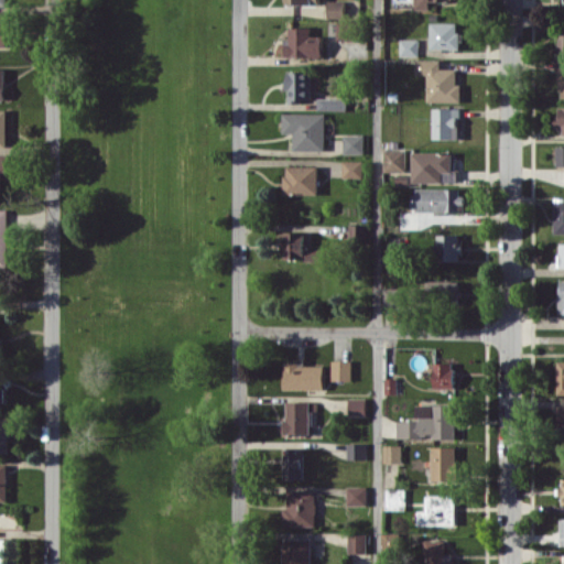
[(345,18),(346,0),(328,0),(328,18),(345,18)]
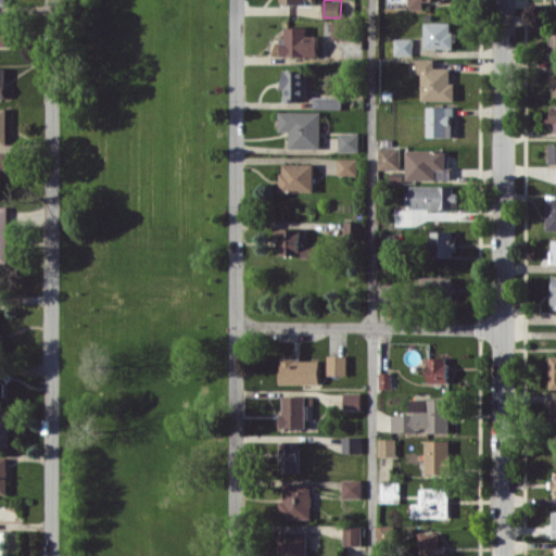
[(453,0),(411,0),(411,9),(425,9),(425,1),(453,0)]
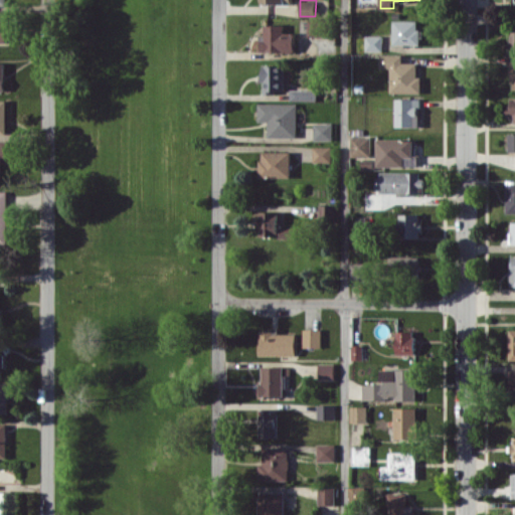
[(309,36),(329,36),(329,19),(309,19),(309,36)]
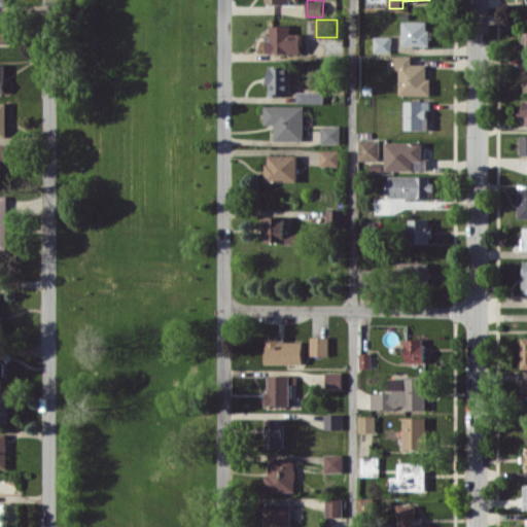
[(402,45),(429,45),(430,21),(403,21),(402,45)]
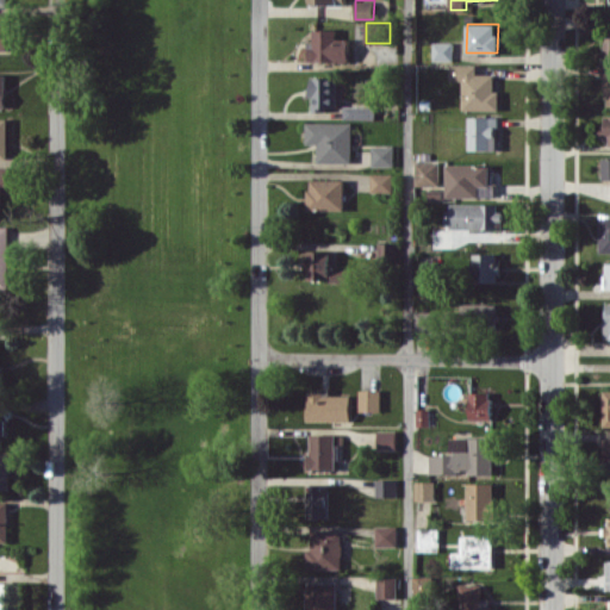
[(309,62),(350,61),(350,38),(337,38),(337,29),(315,29),(315,41),(309,41),(309,62)]
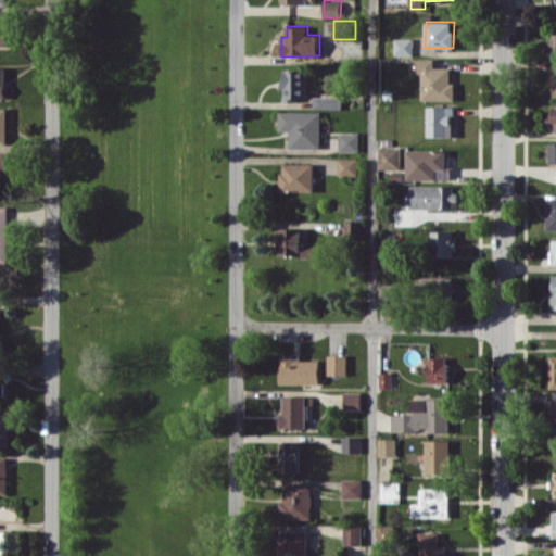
[(414,38),(395,38),(394,55),(413,55),(414,38)]
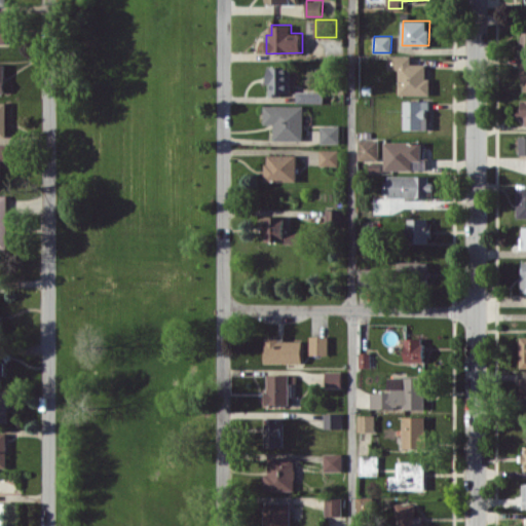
[(412,57),(389,57),(388,69),(399,69),(399,95),(430,95),(430,77),(426,77),(426,64),(411,64),(412,57)]
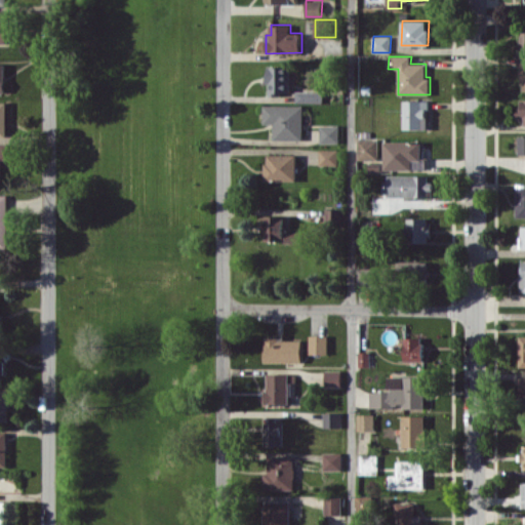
[(268,93),(290,94),(291,67),(270,66),(268,93)]
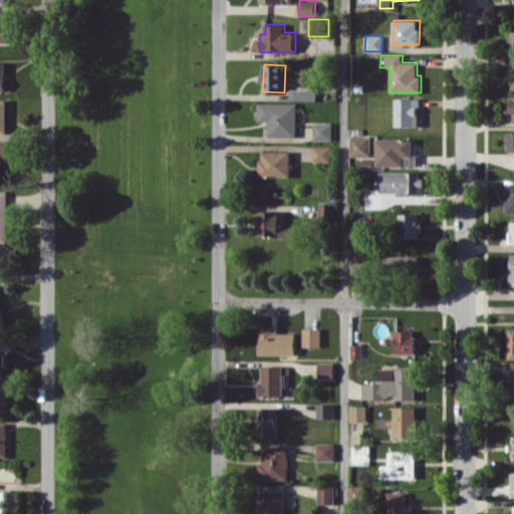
[(317,89),(290,88),(290,99),(316,100),(317,89)]
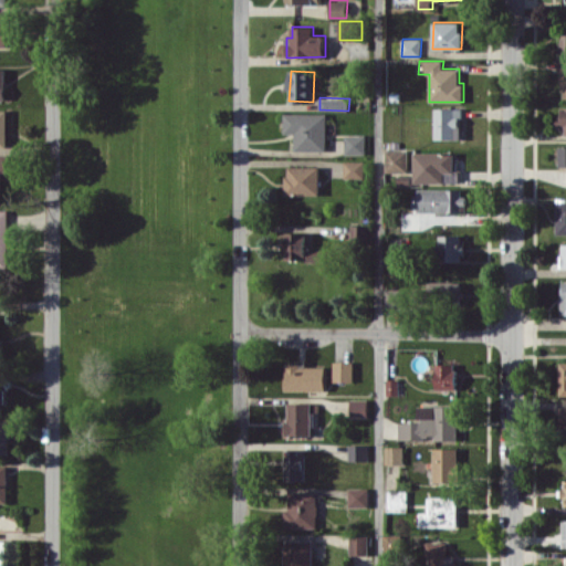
[(436,139),(461,138),(461,107),(435,108),(436,139)]
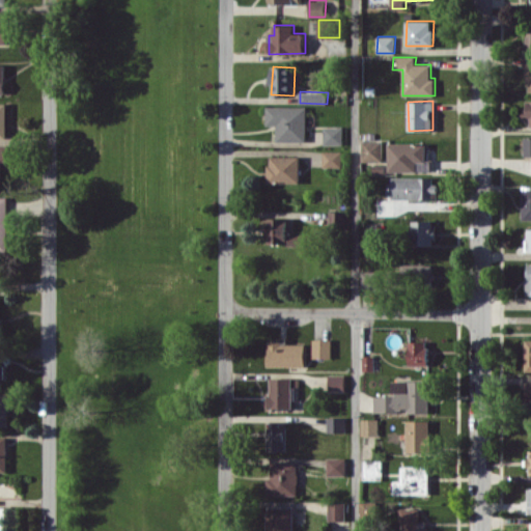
[(307,106),(268,106),(268,126),(277,126),(277,141),(307,141),(307,106)]
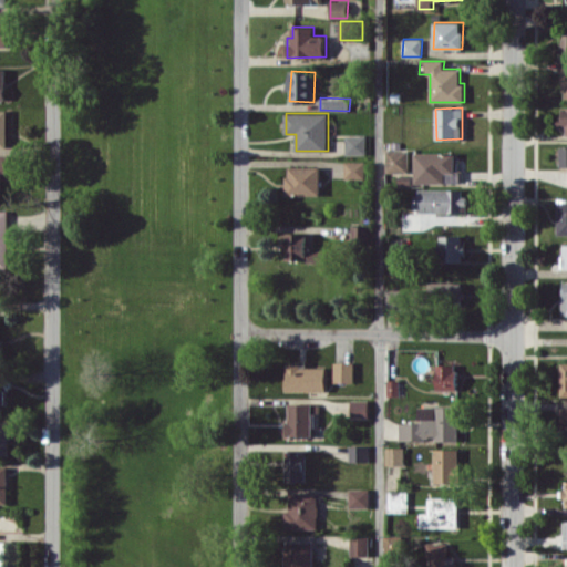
[(367,135),(347,135),(347,155),(367,154),(367,135)]
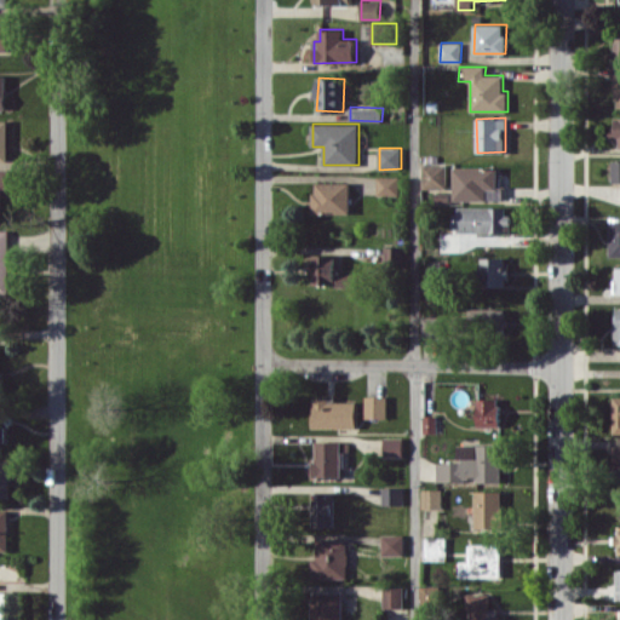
[(447,188),(447,164),(423,164),(423,188),(447,188)]
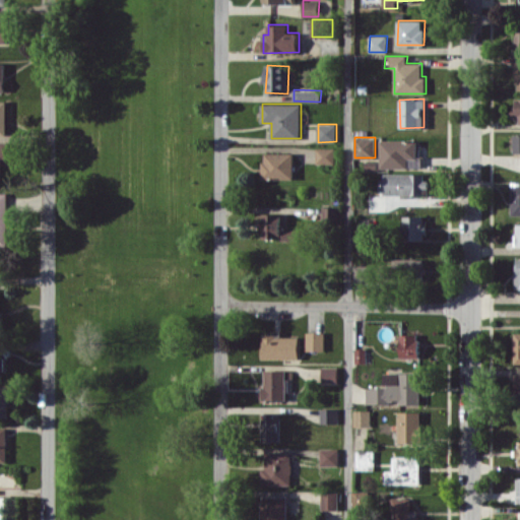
[(380,168),(421,168),(421,157),(417,157),(417,140),(381,139),(380,168)]
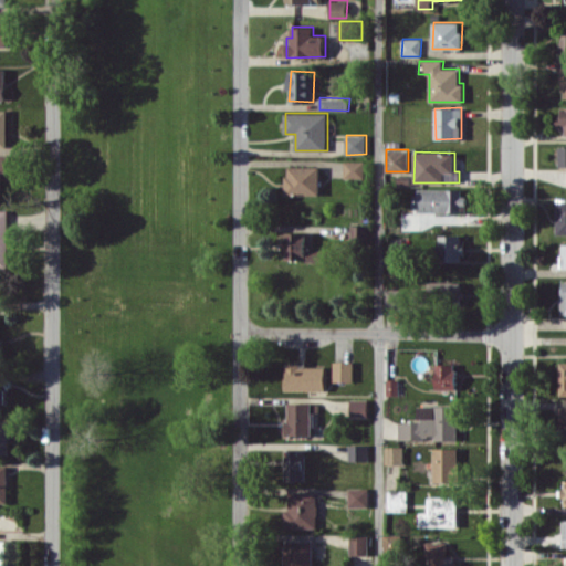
[(0,154),(0,192),(2,192),(2,173),(8,173),(9,155),(0,154)]
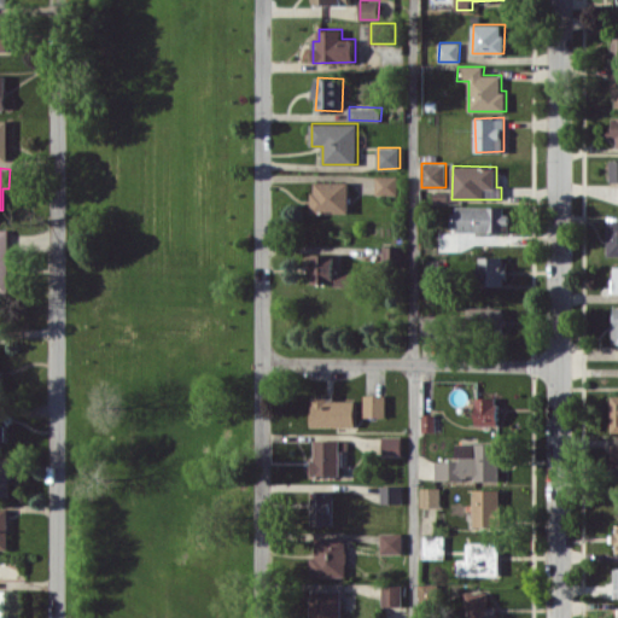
[(398,194),(398,176),(377,175),(377,194),(398,194)]
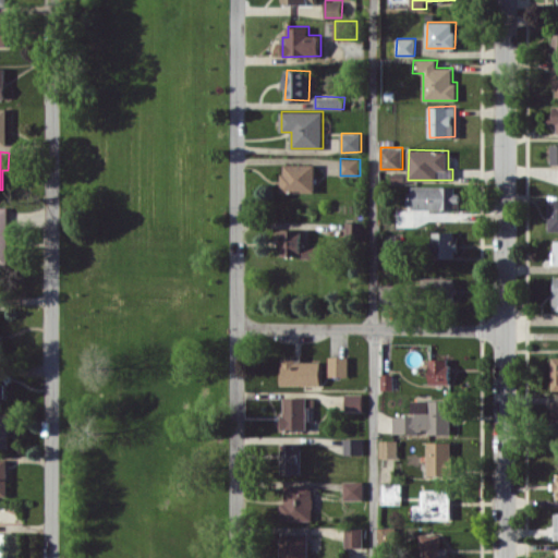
[(315,192),(316,165),(283,164),(282,191),(315,192)]
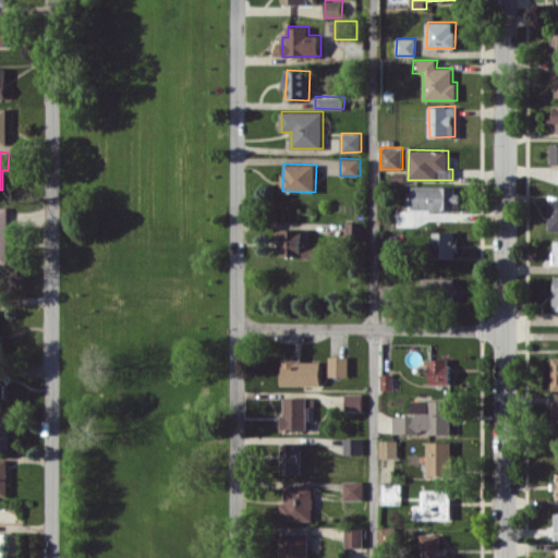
[(457,209),(457,186),(410,185),(410,208),(396,208),(396,222),(413,222),(413,208),(457,209)]
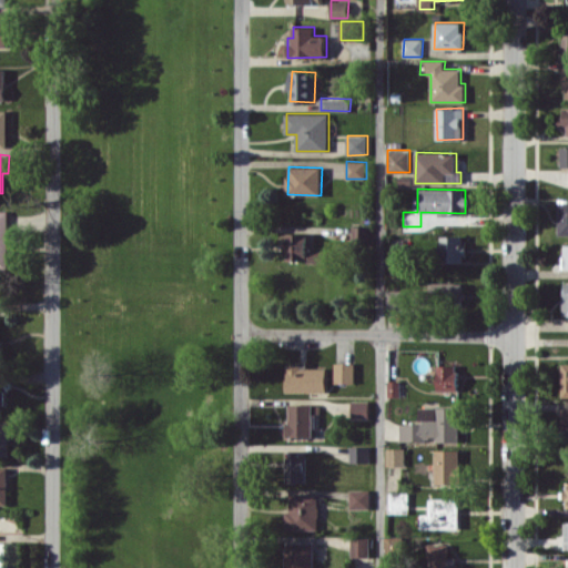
[(0,269),(9,269),(8,210),(0,210),(0,269)]
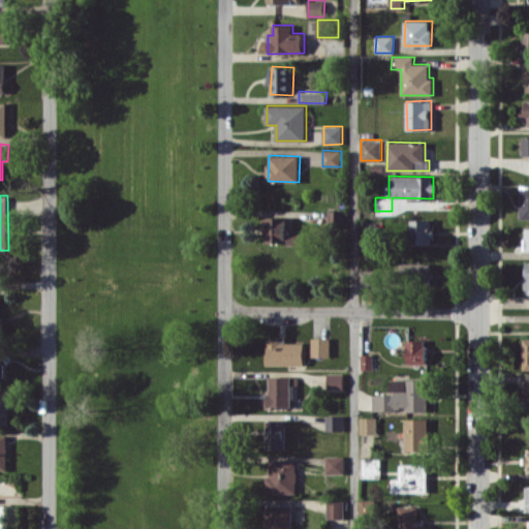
[(327,225),(344,226),(344,211),(328,210),(327,225)]
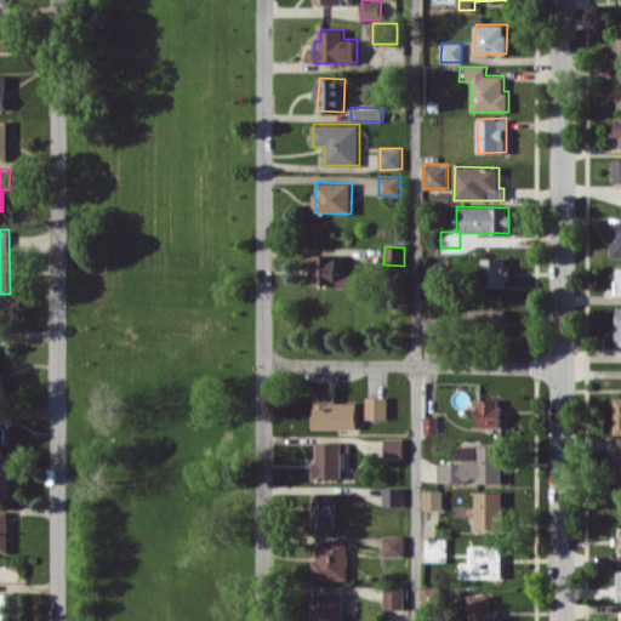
[(313,285),(355,286),(355,274),(339,274),(339,255),(313,255),(313,285)]
